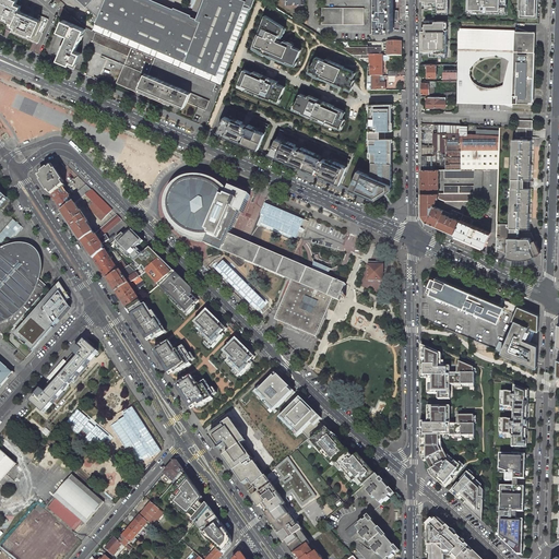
[(18,0),(0,0),(0,15),(0,16),(0,15),(0,20),(13,25),(11,32),(35,42),(38,43),(47,18),(39,14),(37,19),(21,12),(21,11),(20,10),(22,6),(16,3),(18,0)]
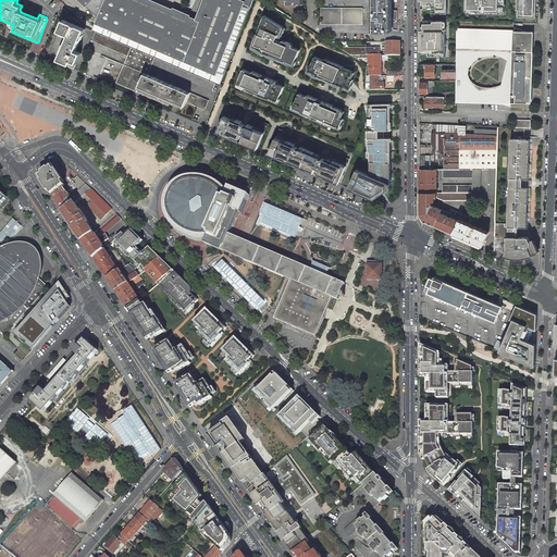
[(202,0),(196,20),(149,0),(76,0),(97,16),(93,31),(132,47),(155,57),(215,83),(221,85),(254,0),(202,0)]
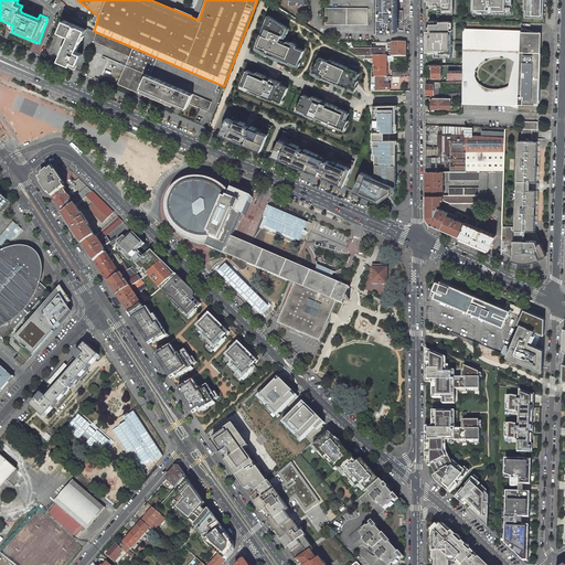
[(381,0),(381,6),(381,27),(381,31),(396,31),(396,27),(396,20),(402,20),(402,10),(396,10),(396,6),(395,0),(381,0)]
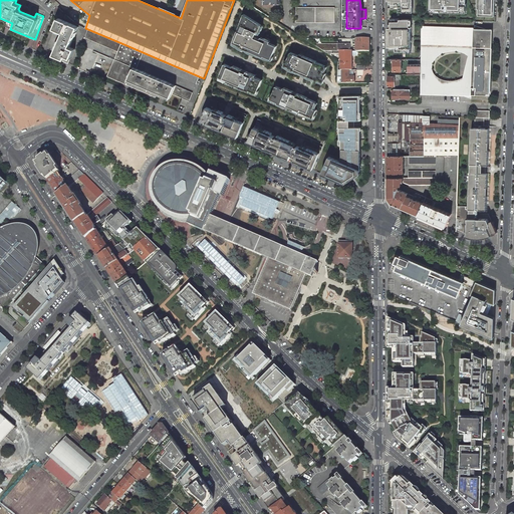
[(387,0),(388,0),(390,0),(391,0),(392,6),(392,8),(399,8),(399,12),(411,12),(411,6),(410,6),(409,0),(387,0)]
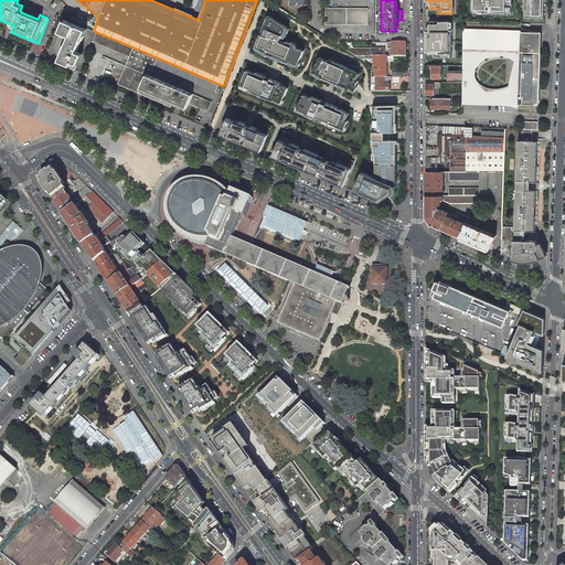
[(471,0),(471,14),(514,16),(514,0),(471,0)]
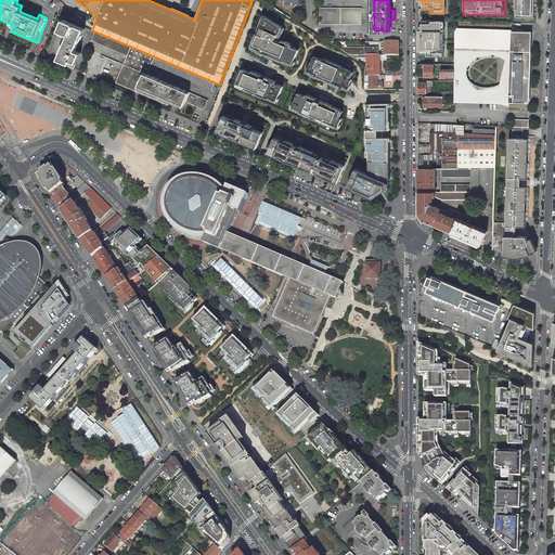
[(537,0),(516,0),(516,11),(518,11),(518,16),(537,18),(537,0)]
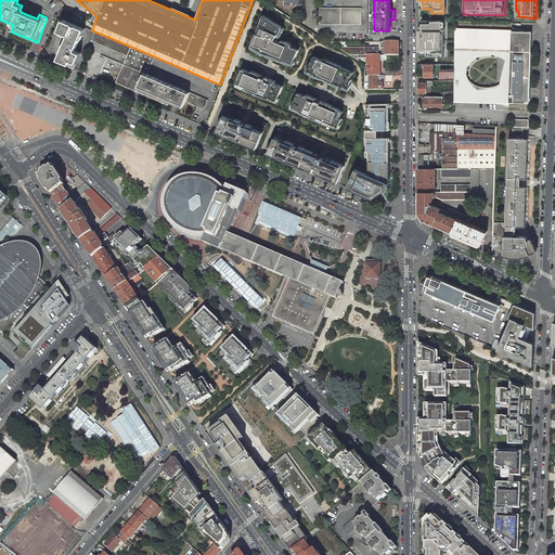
[(320,24),(361,24),(361,9),(320,8),(320,24)]
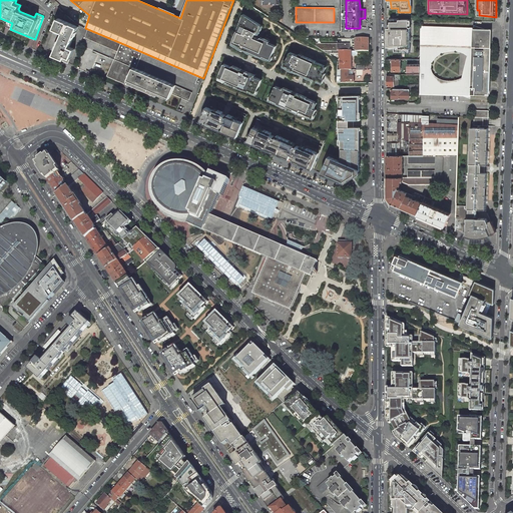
[(66,14),(55,10),(54,13),(64,18),(66,14)]
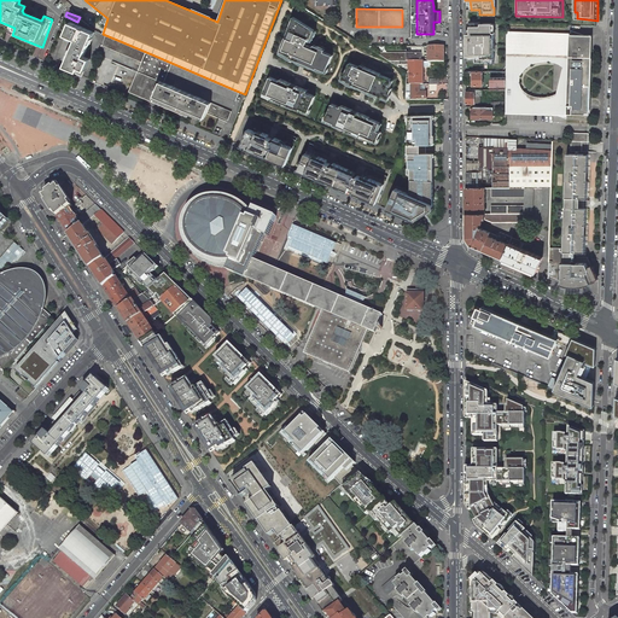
[(316,34),(292,19),(279,54),(289,59),(289,60),(302,66),(316,73),(316,71),(326,75),(333,58),(324,54),(325,51),(318,47),(316,50),(313,48),(313,50),(305,47),(307,44),(310,45),(314,40),(316,34)]
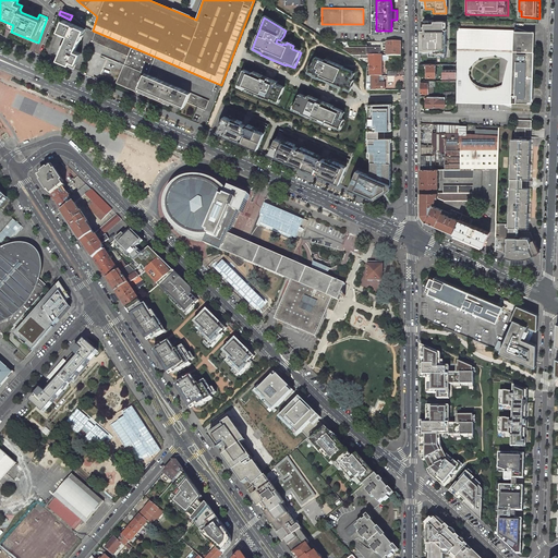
[(85,29),(64,20),(59,31),(69,35),(59,59),(70,64),(75,67),(76,63),(81,52),(76,50),(85,29)]
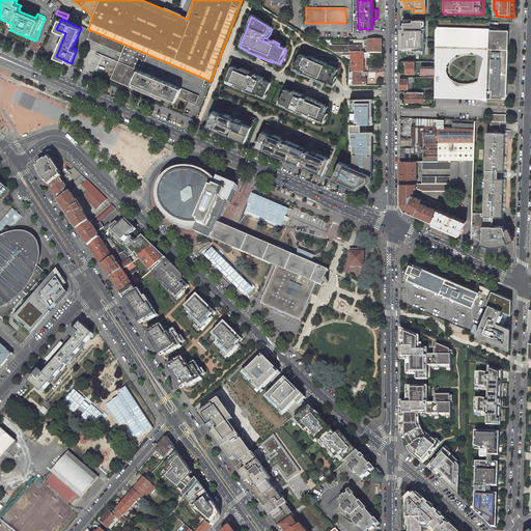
[(409,20),(403,20),(403,29),(400,29),(400,48),(409,48),(409,53),(416,53),(416,54),(424,54),(424,28),(423,28),(423,20),(413,20),(413,23),(409,23),(409,20)]
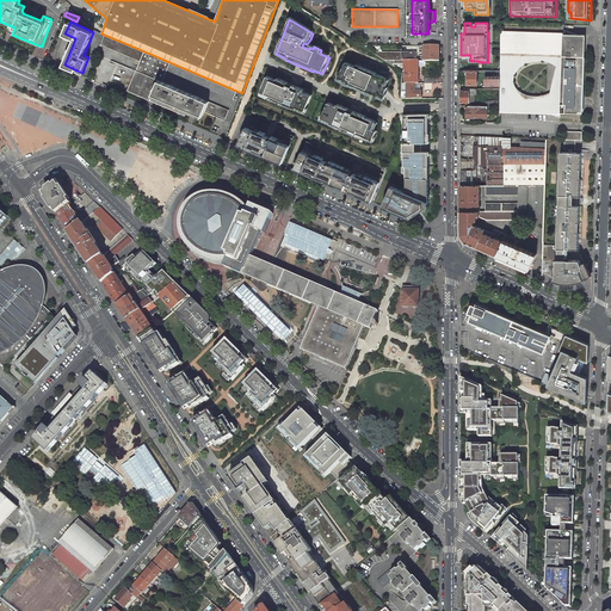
[(559,110),(561,110),(561,112),(565,112),(568,112),(584,113),(586,35),(569,35),(569,36),(566,36),(566,34),(500,31),(500,71),(500,76),(500,88),(500,99),(500,110),(547,112),(549,106),(551,107),(551,109),(551,110),(553,109),(557,111),(559,111),(559,110)]
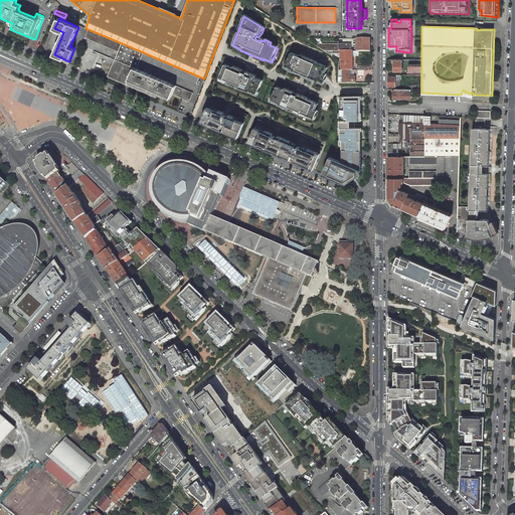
[(74,48),(69,61),(104,76),(117,44),(82,30),(74,48)]
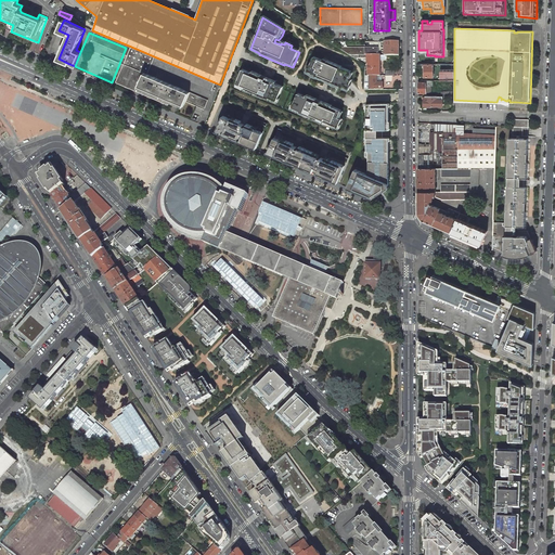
[(394,41),(385,41),(385,55),(399,55),(399,41),(398,41),(394,41)]
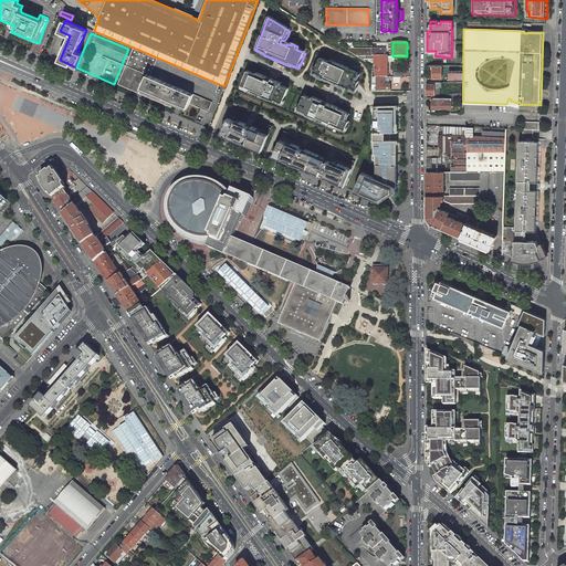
[(157,58),(134,48),(130,56),(126,65),(117,85),(171,107),(174,103),(187,108),(190,102),(209,109),(212,102),(188,92),(150,75),(154,66),(157,58)]
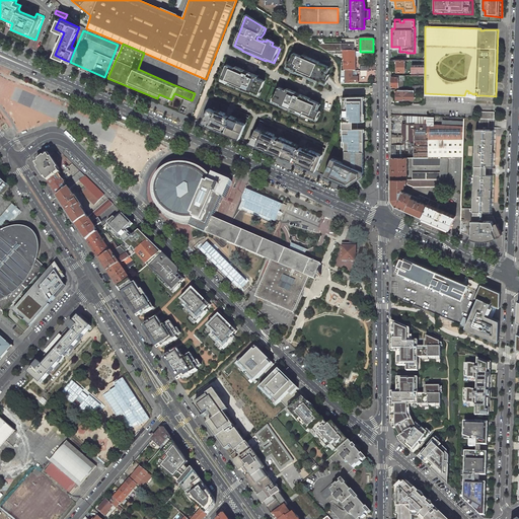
[(354,52),(344,52),(344,55),(344,59),(344,60),(345,71),(353,71),(356,71),(356,52),(354,52)]
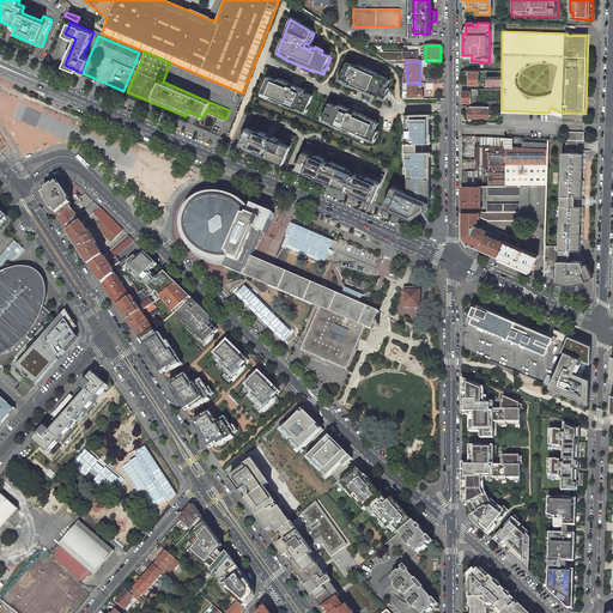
[(237,91),(170,62),(167,72),(234,101),(237,91)]
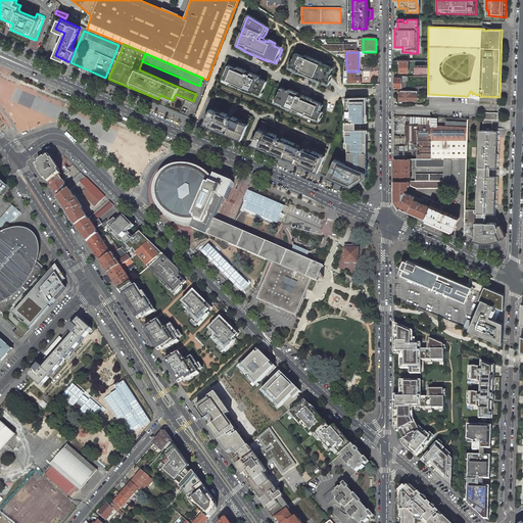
[(308,60),(296,55),(290,69),(297,73),(307,78),(316,81),(315,82),(318,83),(323,84),(324,83),(329,85),(331,79),(332,78),(331,77),(333,70),(331,68),(322,65),(323,64),(308,59),(308,60)]
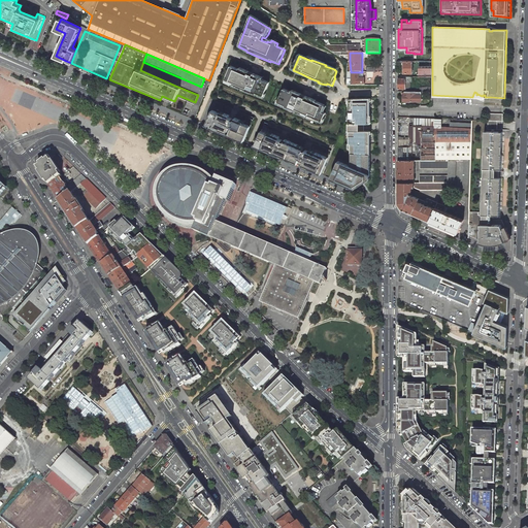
[(432,66),(432,61),(404,62),(404,73),(413,73),(411,67),(415,67),(415,68),(419,68),(419,76),(432,76),(432,66)]
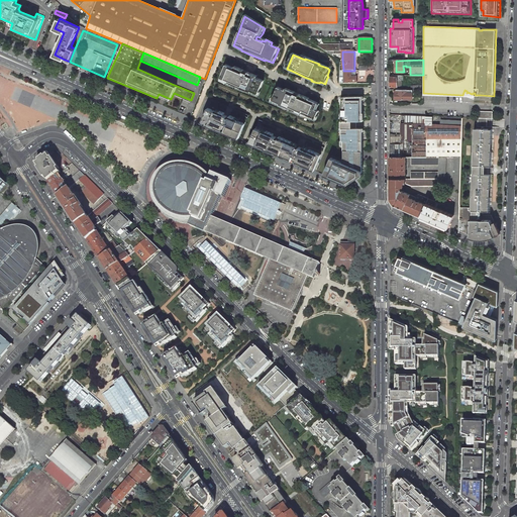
[(232,72),(224,68),(219,81),(227,84),(226,86),(249,95),(249,94),(256,97),(263,84),(255,81),(255,79),(250,77),(246,75),(246,77),(241,75),(242,73),(233,70),(232,72)]
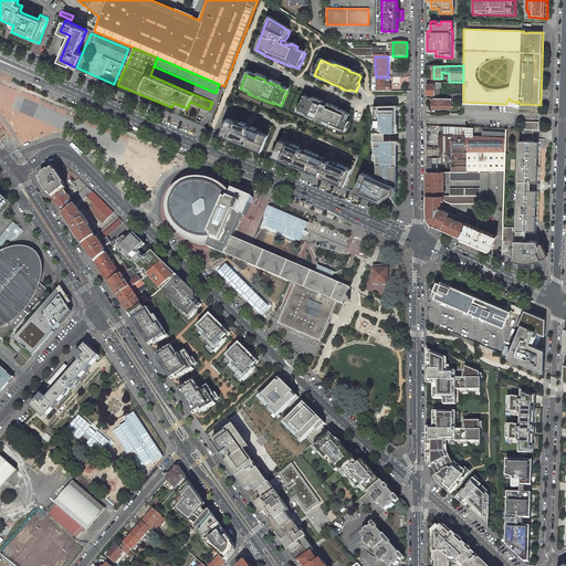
[(385,77),(376,77),(376,92),(385,92),(390,92),(390,85),(389,85),(389,77),(388,77),(385,77)]
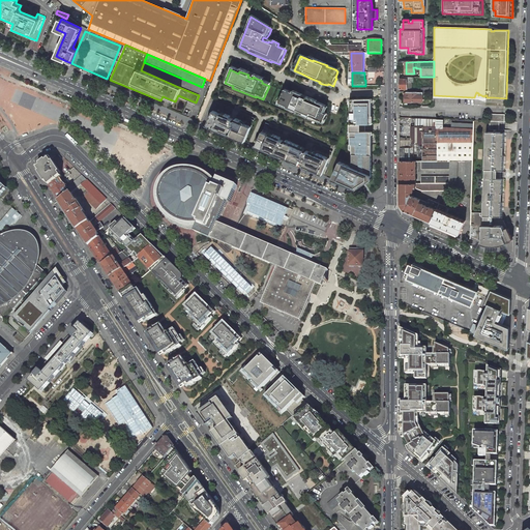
[(414,82),(414,77),(407,77),(407,79),(400,79),(400,89),(407,89),(407,82),(414,82)]
